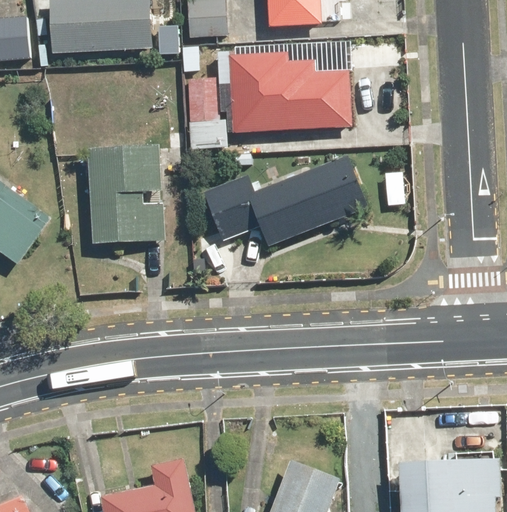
[(42,0),(45,52),(147,48),(144,0),(42,0)]
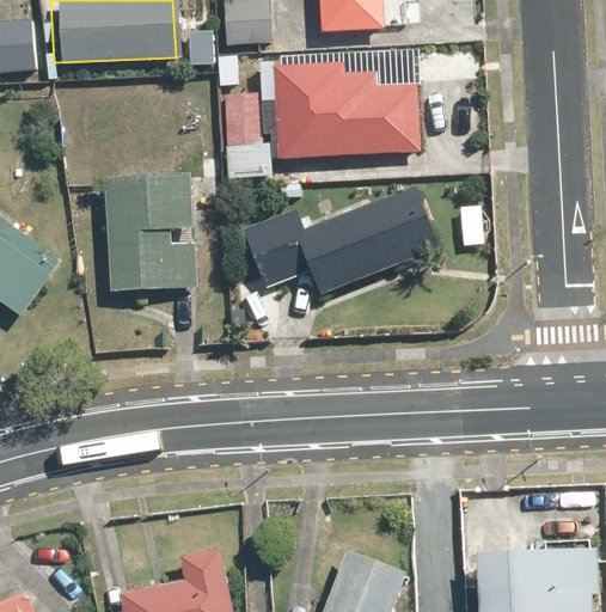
[(384,25),(381,0),(322,0),(324,29),(384,25)]
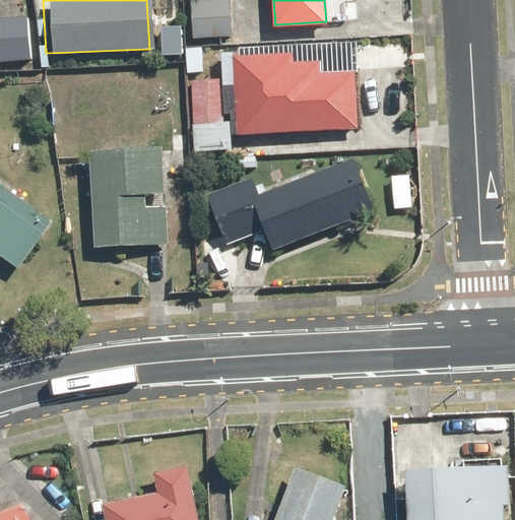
[(191,3),(193,39),(228,37),(226,1),(191,3)]
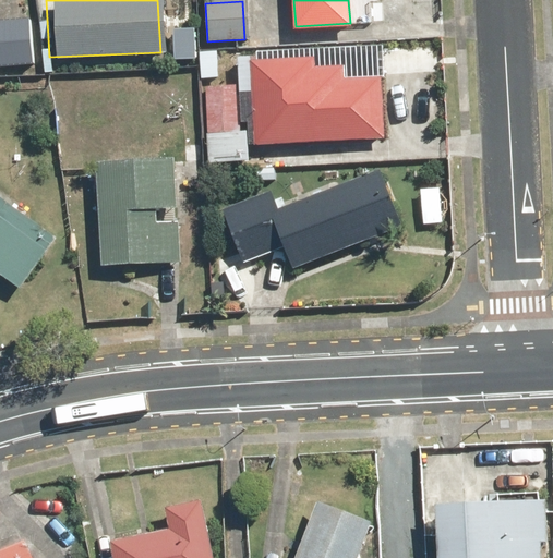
[(0,64),(25,63),(22,22),(0,23),(0,64)]
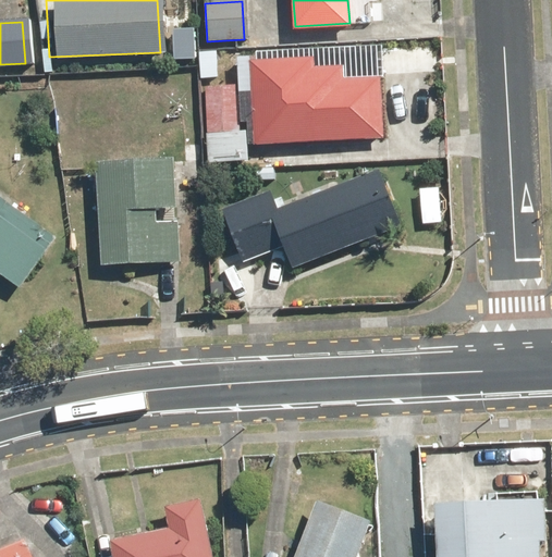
[(253,145),(256,144),(382,138),(380,79),(344,82),(343,65),(318,66),(318,59),(248,59),(248,93),(250,93),(253,145)]
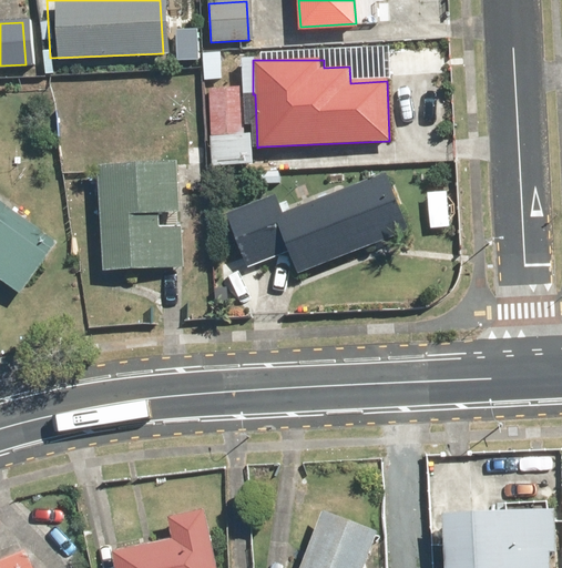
[(205,89),(211,134),(241,130),(235,85),(205,89)]
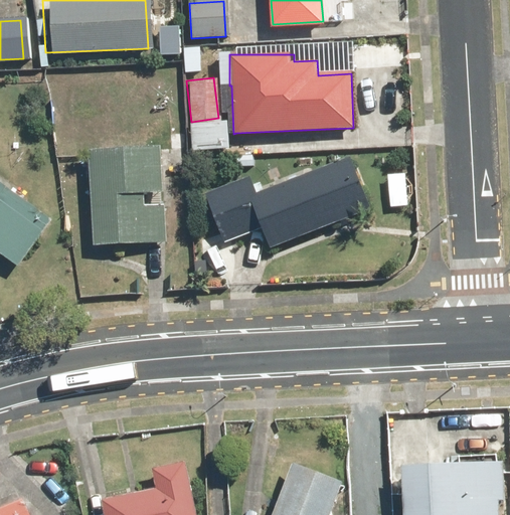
[(89,151),(94,245),(163,242),(159,147),(89,151)]
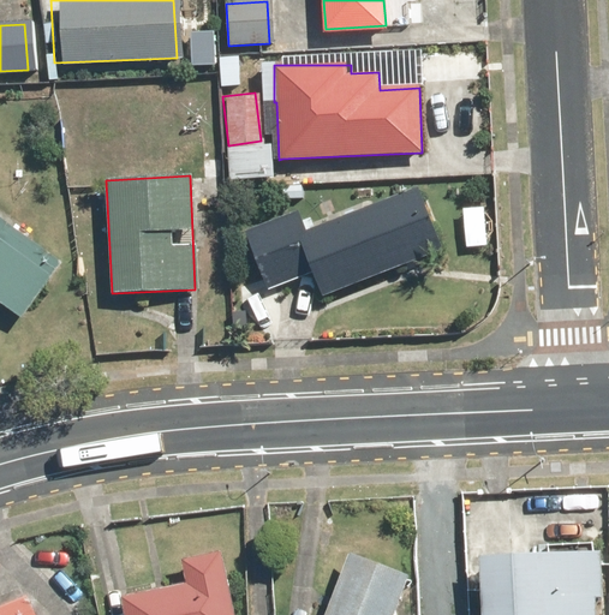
[(417,185),(304,230),(296,213),(245,234),(269,290),(312,272),(322,296),(442,249),(417,185)]
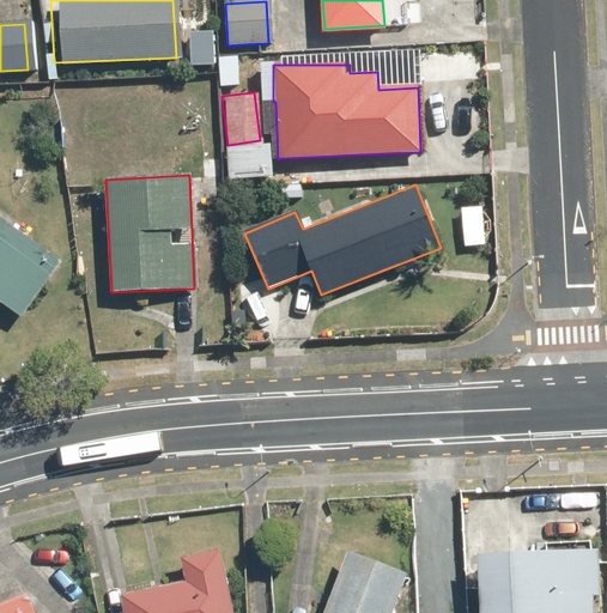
[(60,263),(0,219),(0,301),(20,316),(60,263)]
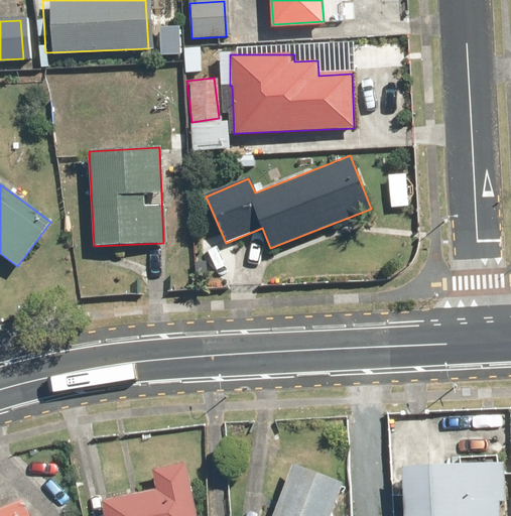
[(105,502),(107,515),(196,515),(194,503),(185,461),(151,468),(156,491),(105,502)]
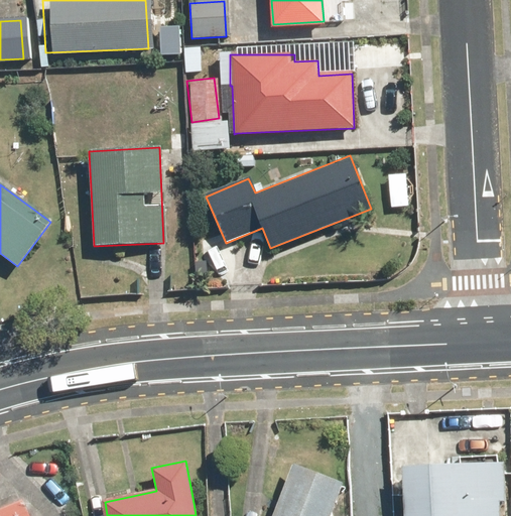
[(501,515),(500,461),(405,463),(405,515),(501,515)]
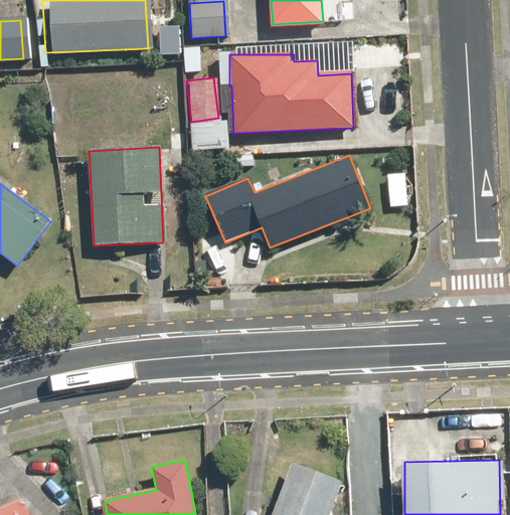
[(272,514),(328,514),(340,482),(291,464),(272,514)]
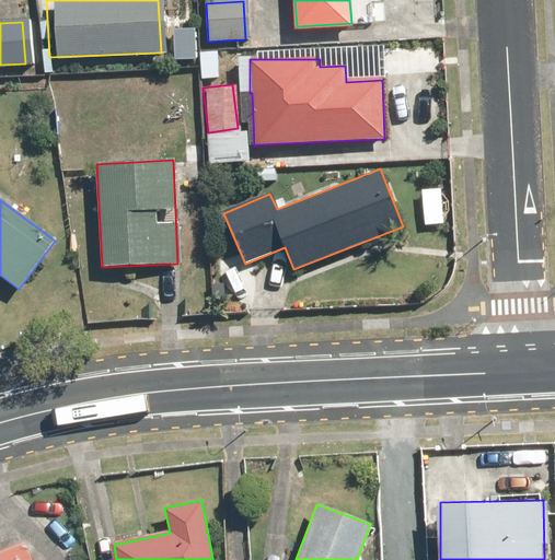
[(30,559),(23,541),(0,550),(0,559),(30,559)]
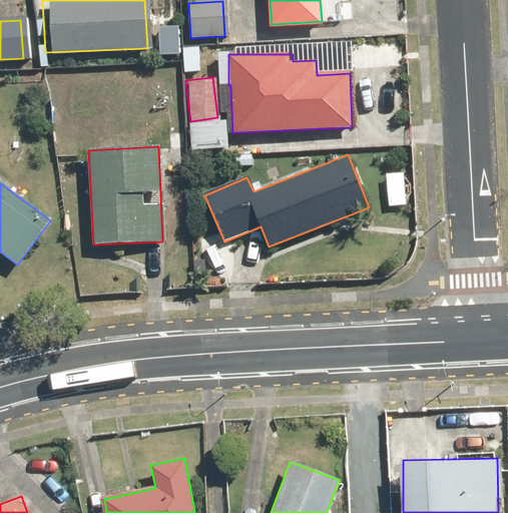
All buildings are outlined.
